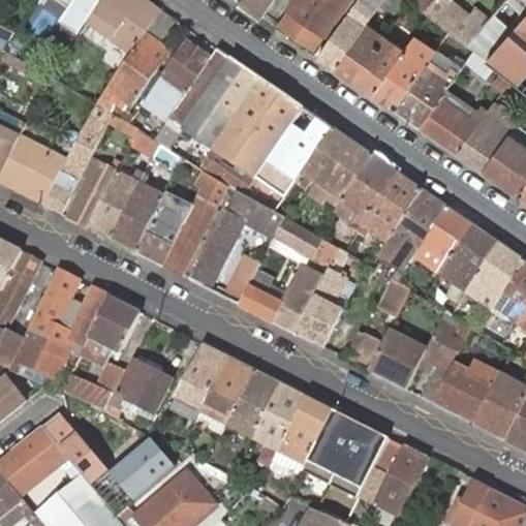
[(55,0),(86,21),(99,0),(55,0)]
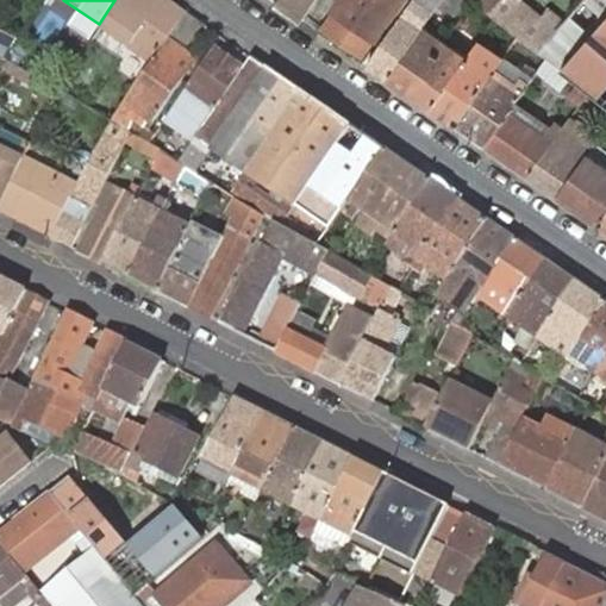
[(183,10),(169,0),(114,0),(99,24),(149,58),(183,10)]
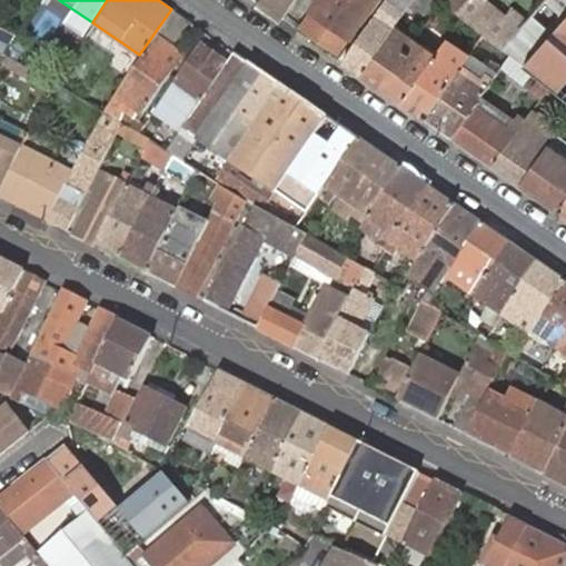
[(311,0),(308,6),(348,32),(349,33),(371,0),(311,0)]
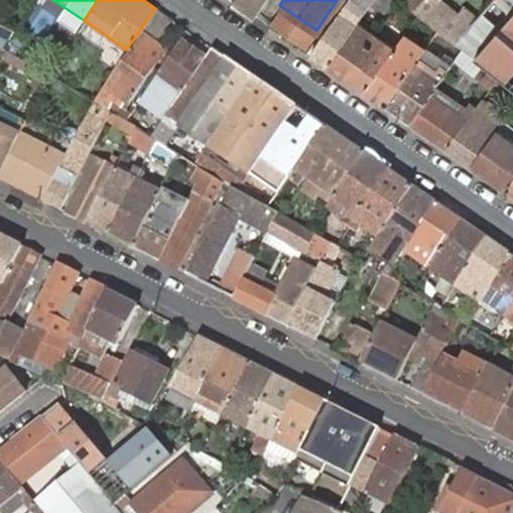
[(343,0),(307,50),(306,51),(324,63),(355,19),(366,3),(368,0),(343,0)]
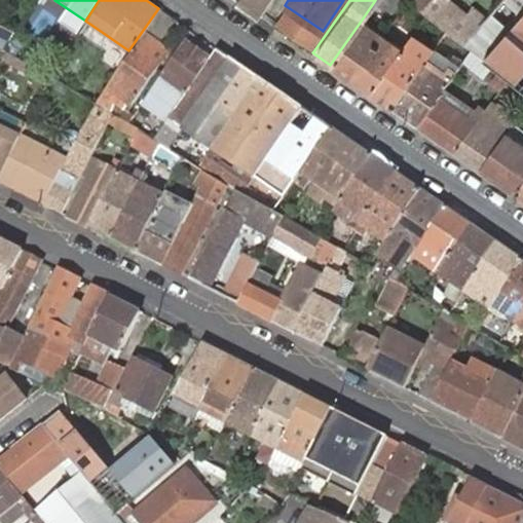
[(426,0),(420,7),(424,11),(444,27),(463,41),(479,24),(449,0),(426,0)]
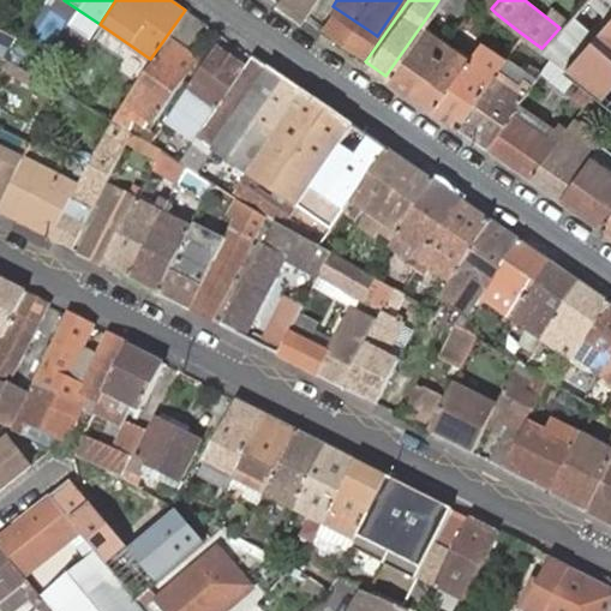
[(181,48),(201,21),(185,10),(150,59),(118,106),(111,115),(126,126),(133,117),(142,124),(147,118),(150,120),(181,76),(168,66),(181,48)]
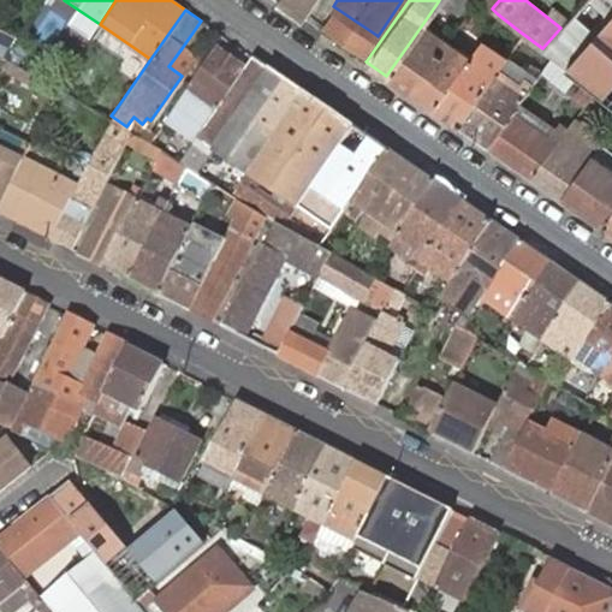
[(31,19),(37,40),(64,30),(58,11),(31,19)]
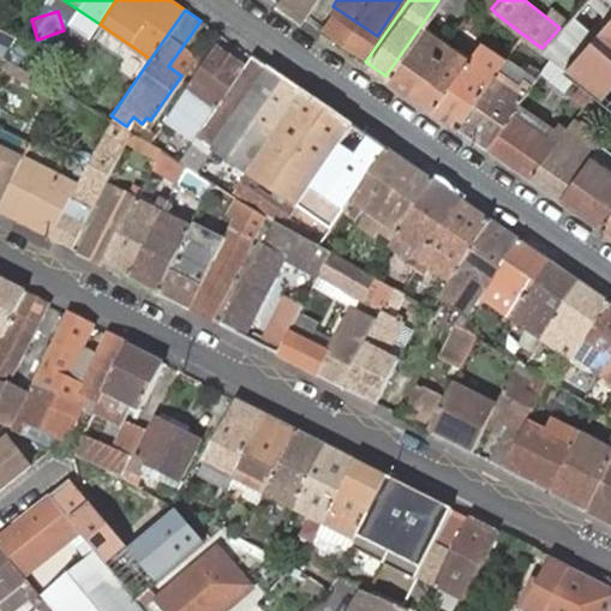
[(610,13),(565,67),(570,71),(580,78),(589,87),(610,103),(610,13)]
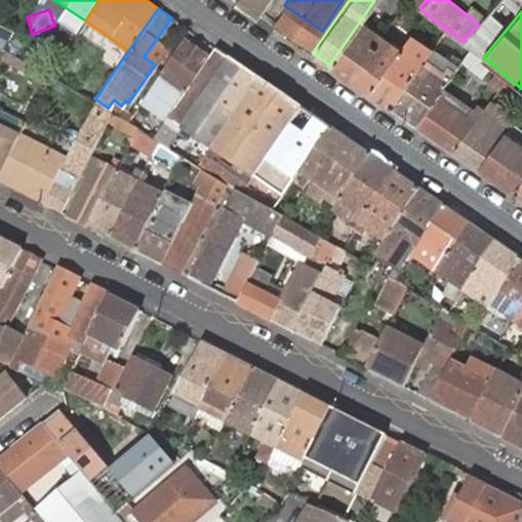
[(361,19),(329,65),(349,77),(379,33),(361,19)]
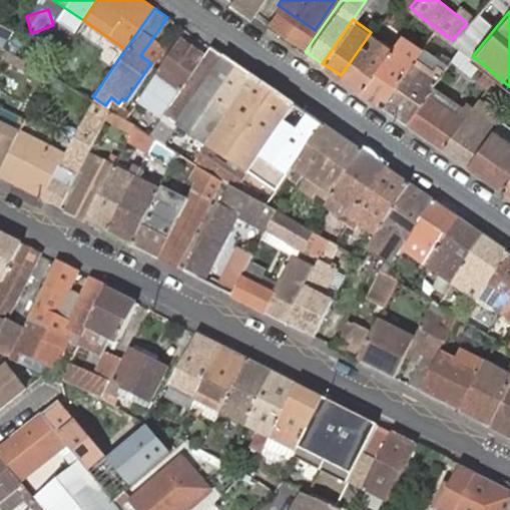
[(385,53),(360,89),(380,103),(412,57),(401,50),(415,31),(405,24),(390,45),(385,53)]
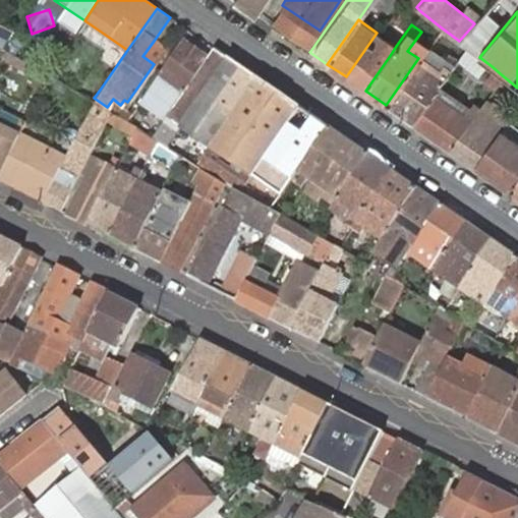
[(377,33),(346,76),(365,91),(391,54),(396,46),(382,36),(377,33)]
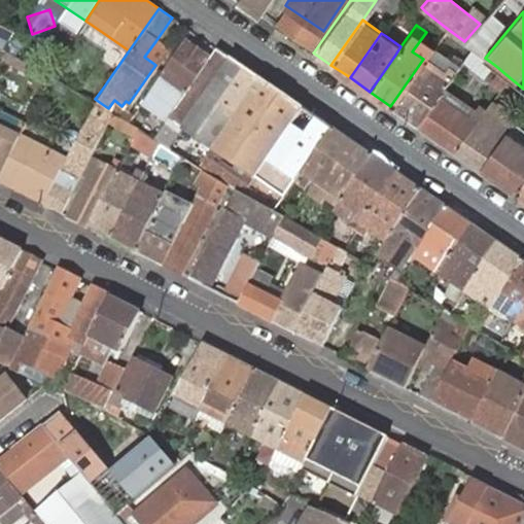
[(184,91),(208,55),(182,37),(159,72),(184,91)]
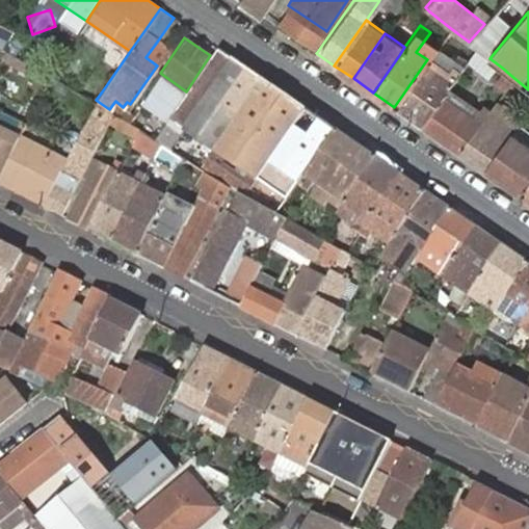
[(169,50),(157,42),(146,57),(157,65),(169,50)]
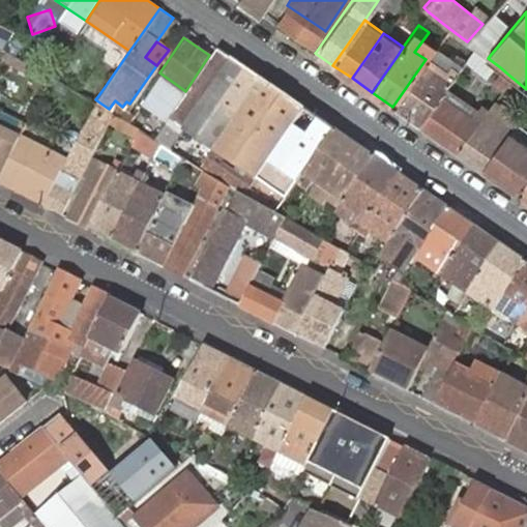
[(488,58),(472,47),(464,59),(484,75),(492,61),(488,58)]
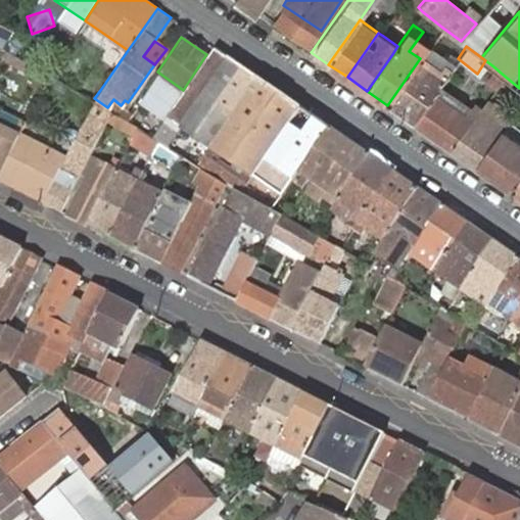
[(180,123),(227,56),(213,47),(206,54),(183,90),(172,105),(167,113),(180,123)]
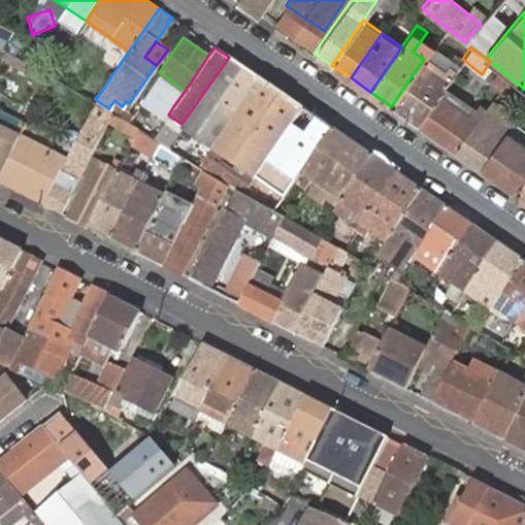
[(38,69),(4,48),(0,57),(0,60),(33,77),(38,69)]
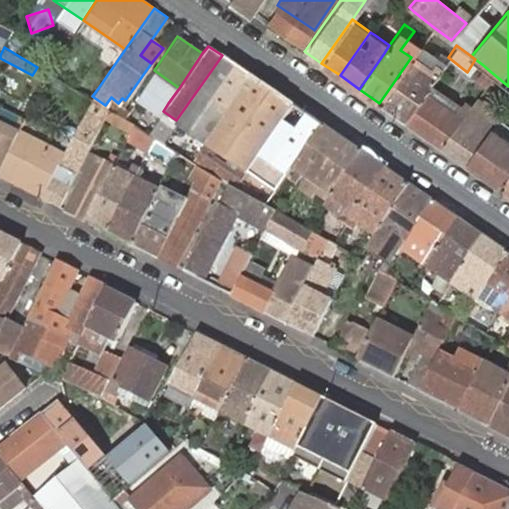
[(204,141),(250,75),(222,55),(176,120),(176,122),(204,141)]
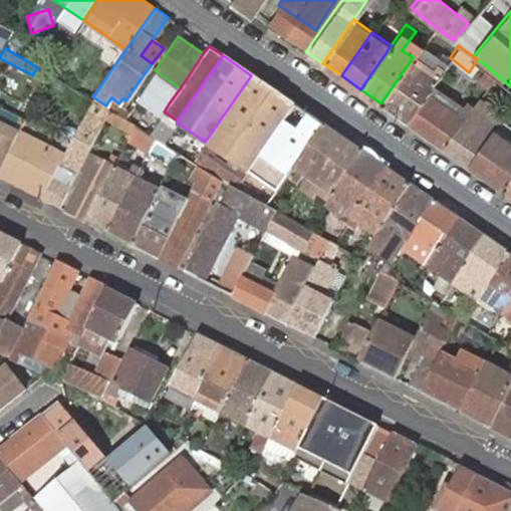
[(413,57),(380,103),(406,120),(427,89),(431,83),(445,64),(438,59),(431,69),(427,67),(418,60),(413,56),(413,57)]
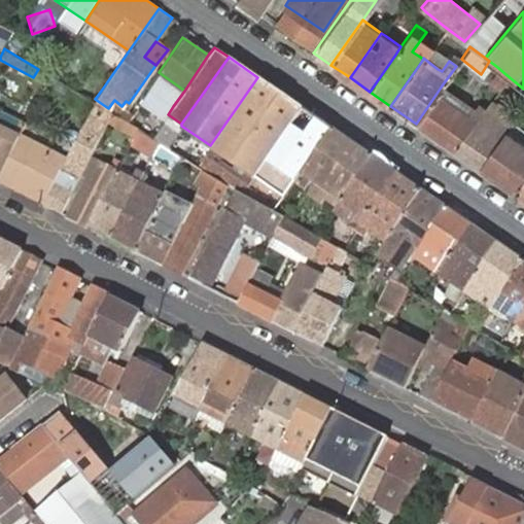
[(497,67),(488,80),(497,86),(505,74),(497,67)]
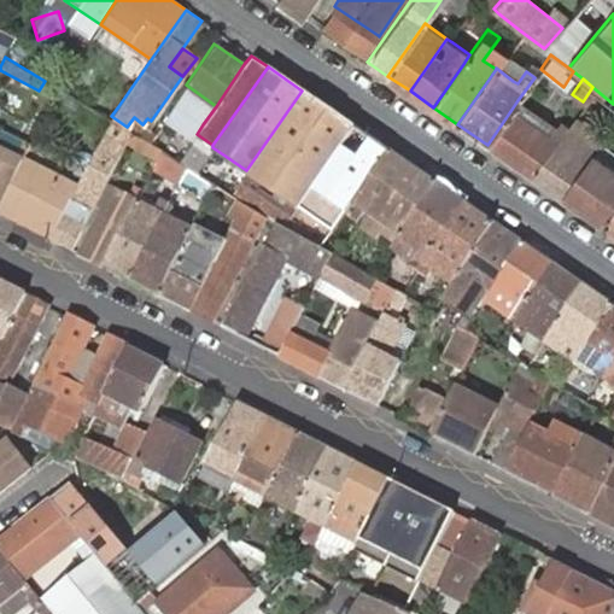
[(194,139),(197,134),(203,124),(216,106),(186,85),(173,104),(163,117),(194,139)]
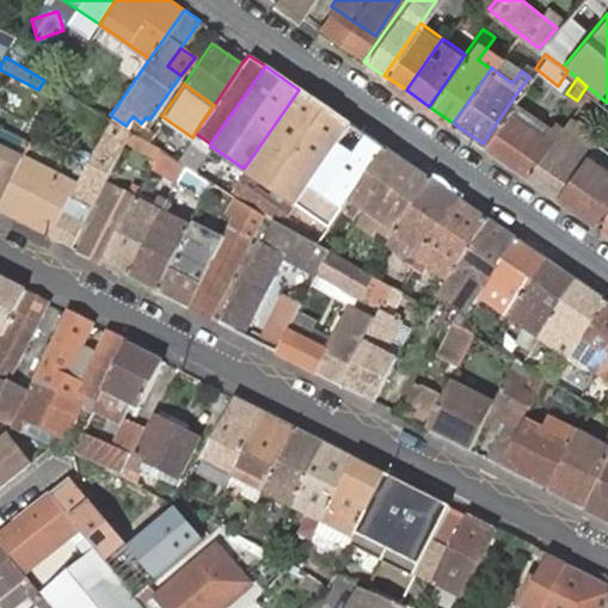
[(293,202),(348,123),(299,90),(244,169),(250,173),(234,195),(240,198),(252,206),(262,210),(272,216),(286,197),(293,202)]
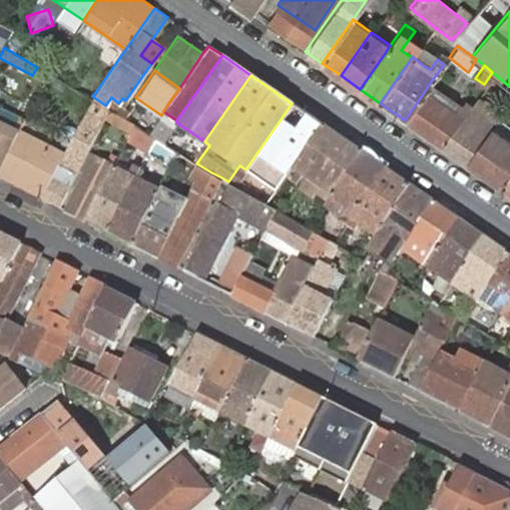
[(430,83),(426,89),(456,110),(460,104),(451,98),(446,95),(430,83)]
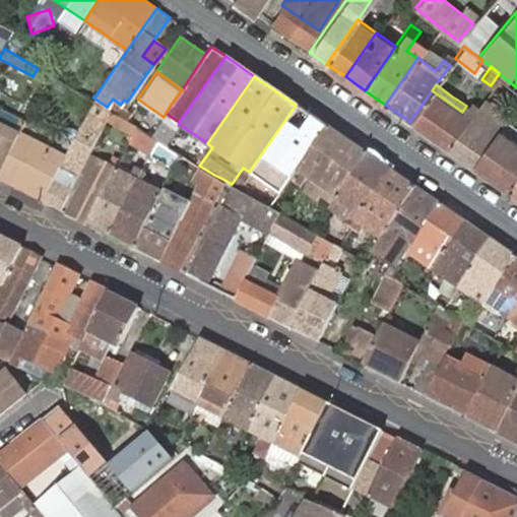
[(432,90),(410,122),(448,147),(476,106),(469,101),(466,106),(462,112),(432,90)]
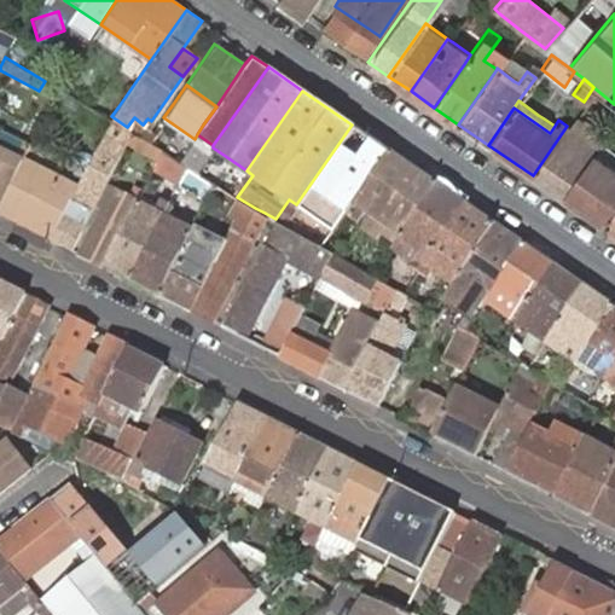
[(605,133),(576,112),(568,125),(597,146),(599,141),(605,133)]
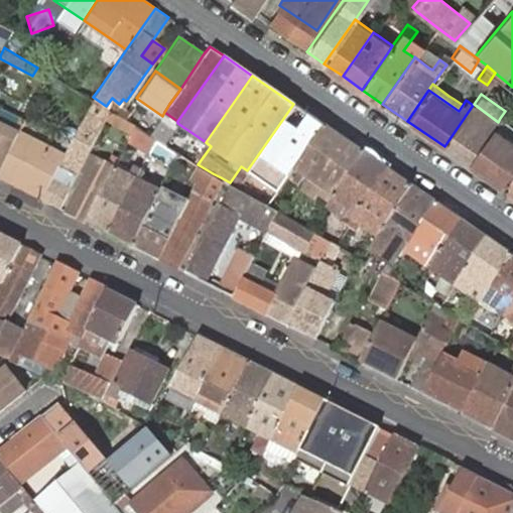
[(63,152),(57,164),(76,173),(108,111),(90,101),(63,152)]
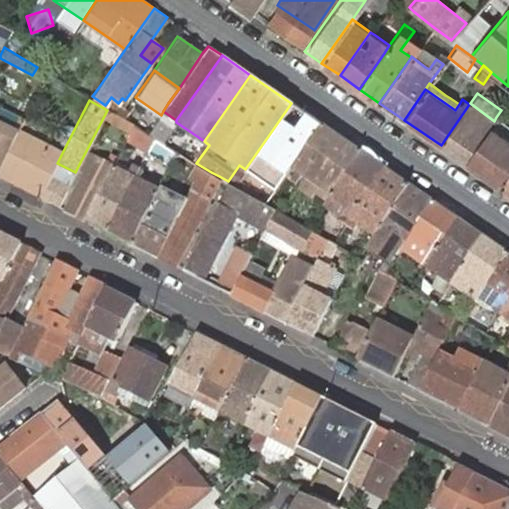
[(120,119),(127,109),(118,103),(111,113),(120,119)]
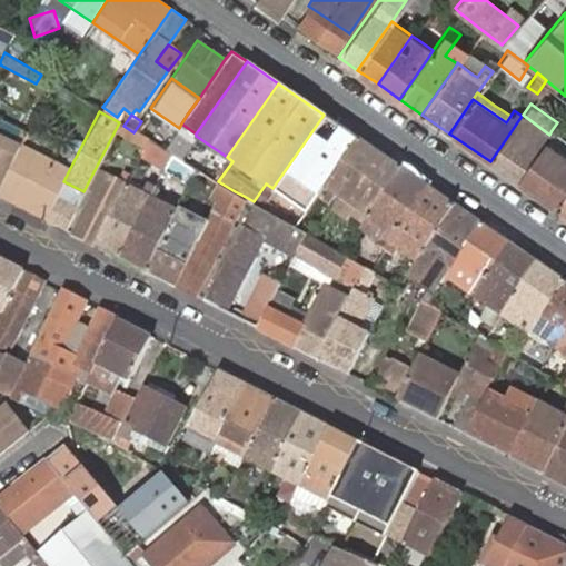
[(325,181),(357,137),(324,115),(272,188),(295,204),(291,209),(277,199),(269,211),(293,225),(304,209),(325,181)]
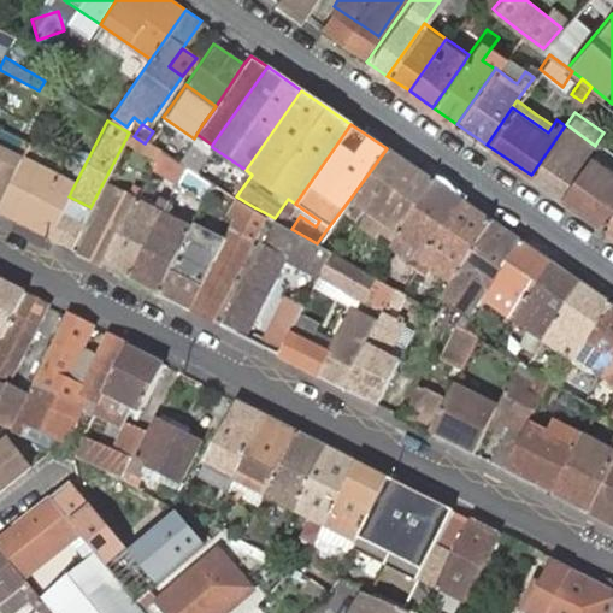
[(565,125),(531,175),(560,196),(590,152),(595,146),(566,124),(565,125)]
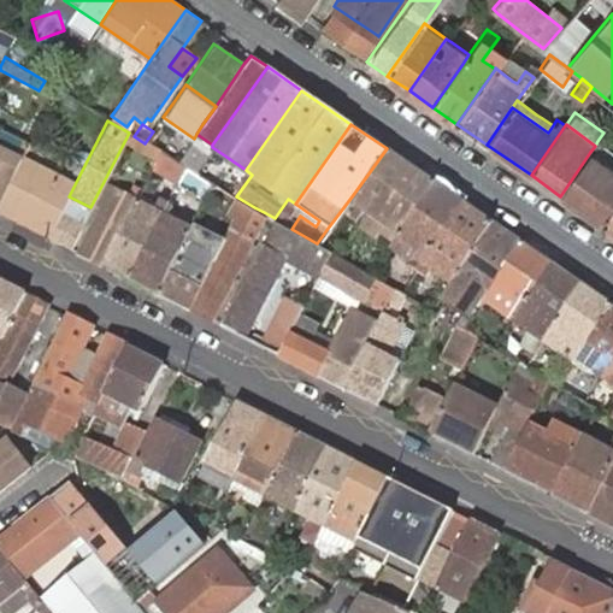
[(590,152),(560,196),(582,210),(612,166),(612,164),(612,158),(609,155),(605,161),(597,157),(605,146),(597,141),(595,146),(590,152)]
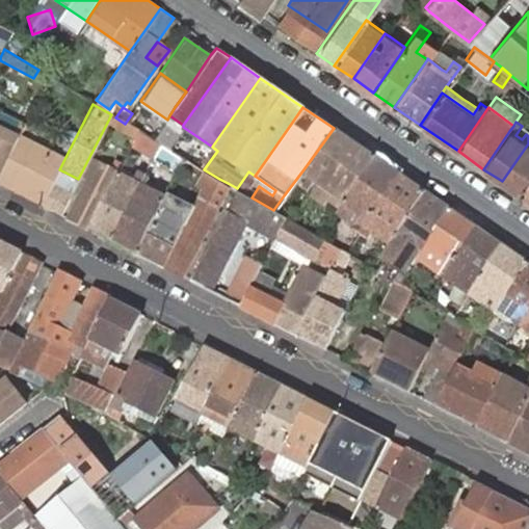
[(528,130),(522,126),(516,135),(522,139),(526,134),(528,136),(528,130)]
